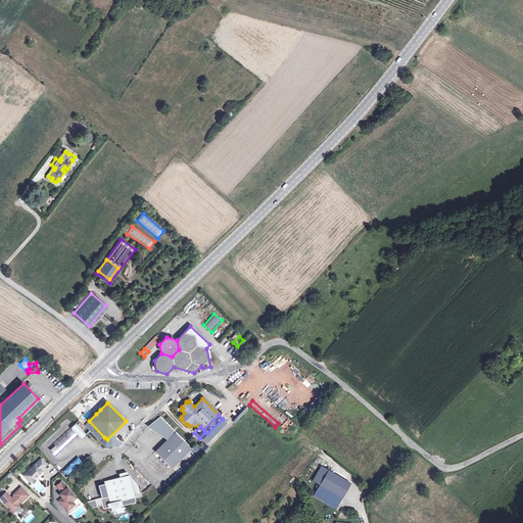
[(172,469),(192,448),(158,416),(147,426),(165,441),(155,452),(172,469)]
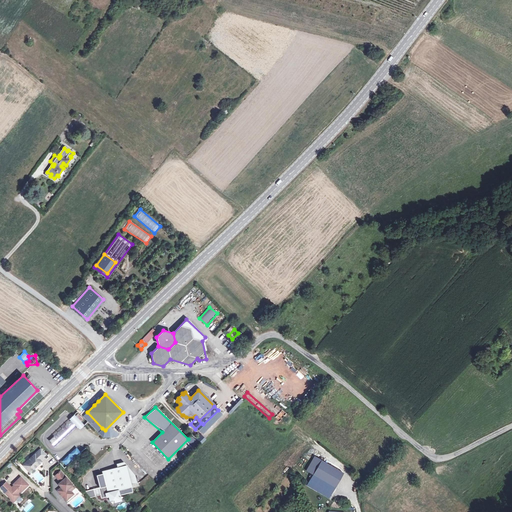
[(102,428),(87,412),(83,416),(98,432),(102,428)]
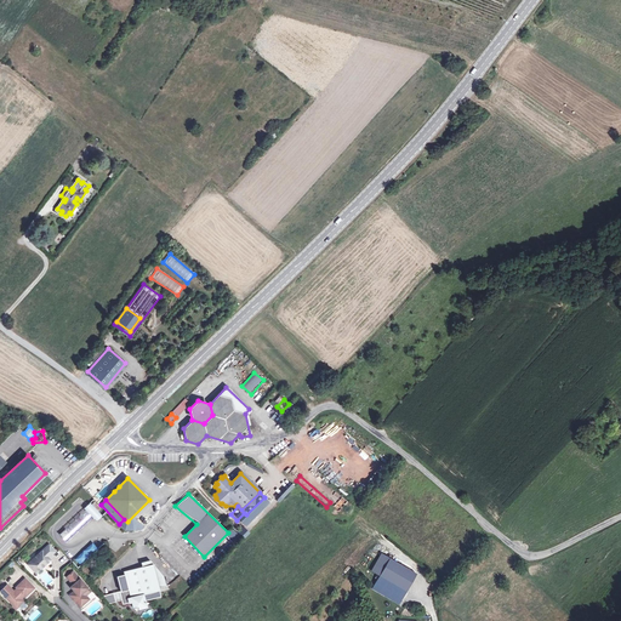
[(85,510),(80,514),(87,522),(92,517),(85,510)]
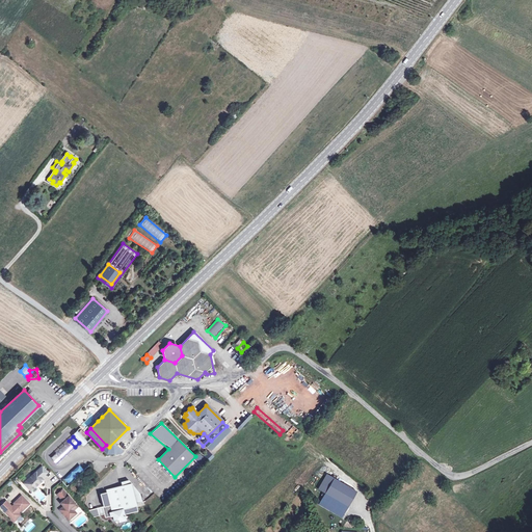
[(64,445),(71,450),(75,447),(69,441),(64,445)]
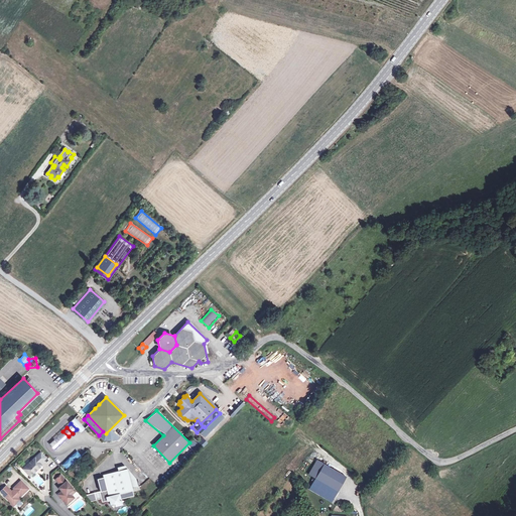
[(58,434),(63,440),(69,436),(62,431),(58,434)]
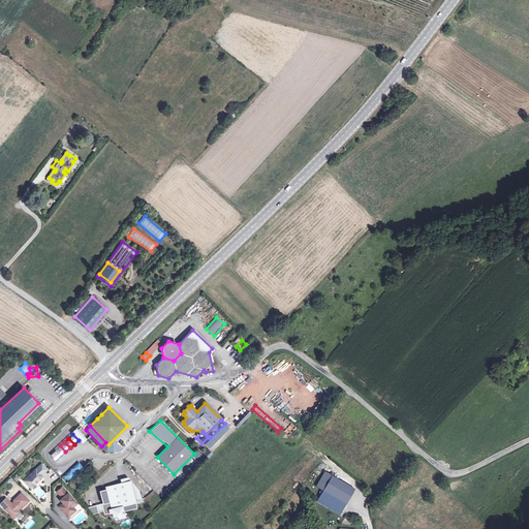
[(55,450),(61,457),(65,452),(60,445),(55,450)]
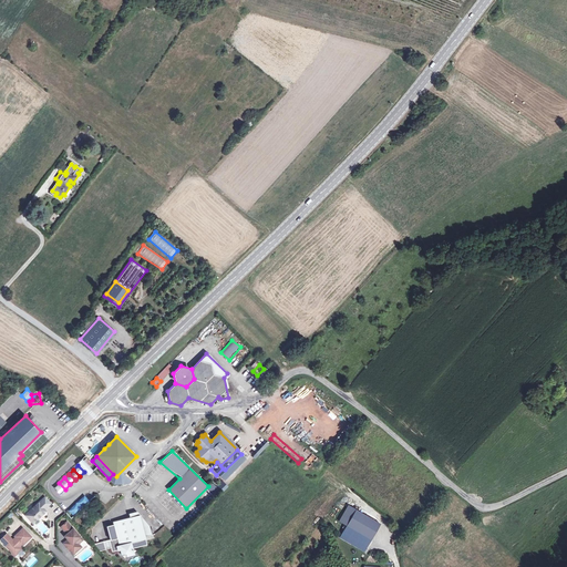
[(216,486),(223,492),(228,487),(222,481),(216,486)]
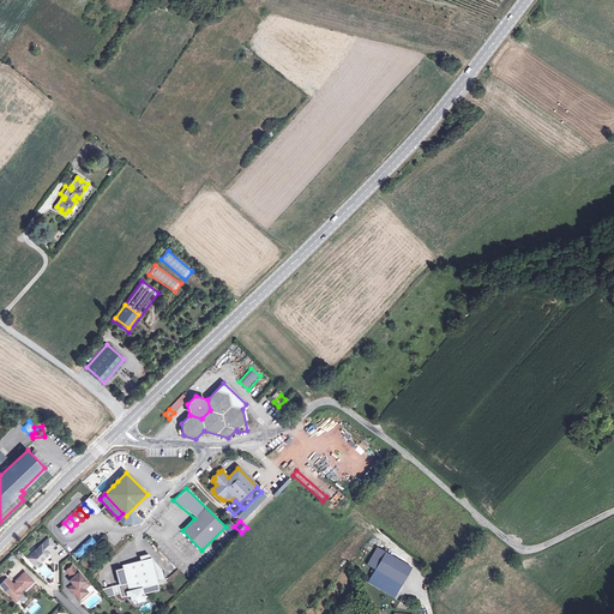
[(66,534),(71,530),(64,523),(59,528),(66,534)]
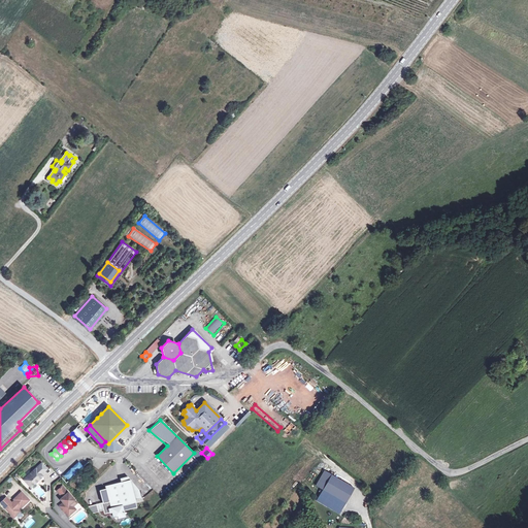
[(78,461),(64,475),(69,481),(84,466),(78,461)]
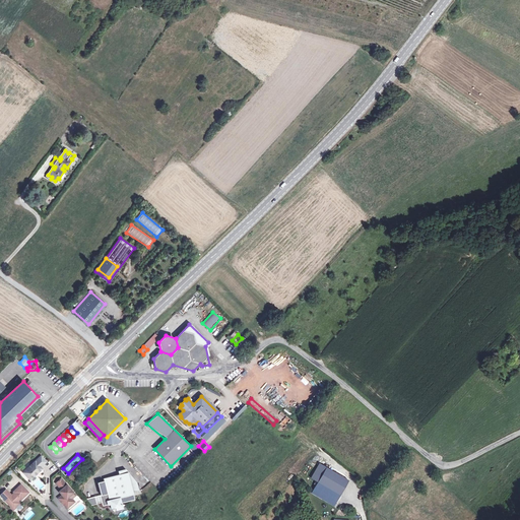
[(46,461),(41,455),(23,471),(30,479),(42,468),(41,466),(46,461)]
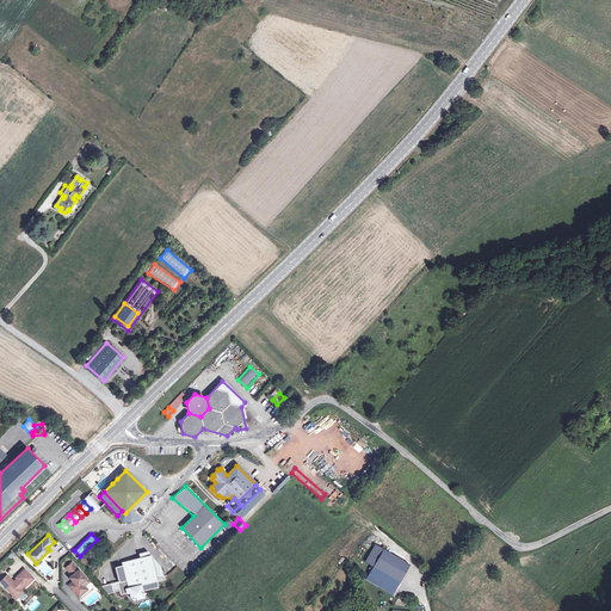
[(381,544),(370,562),(378,567),(405,582),(415,565),(381,544)]
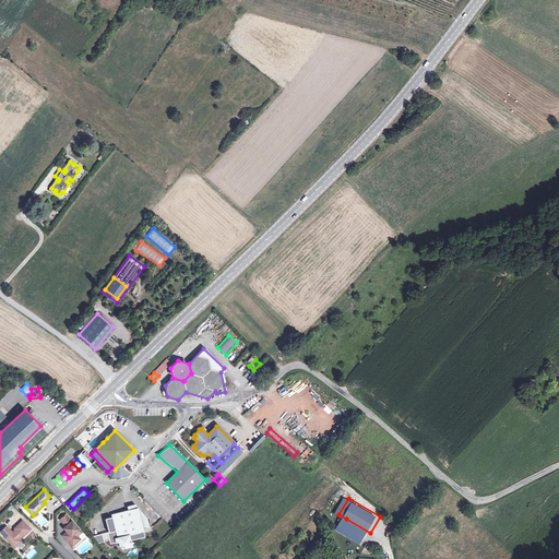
[(143,528),(138,508),(111,514),(111,516),(105,519),(108,530),(107,530),(108,537),(110,542),(118,539),(119,544),(123,542),(125,545),(131,544),(130,538),(144,534),(143,528)]
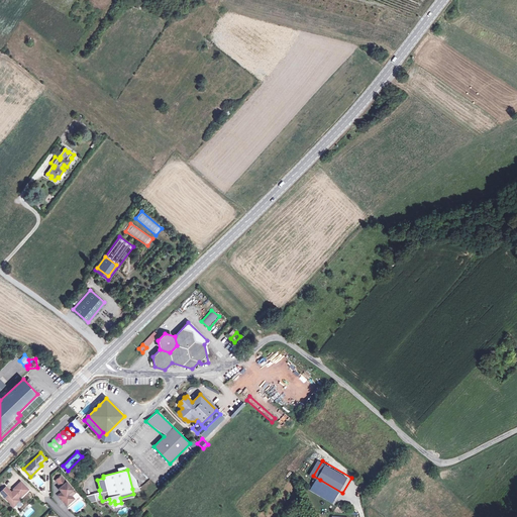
[(136,480),(127,470),(132,489),(138,488),(136,480)]
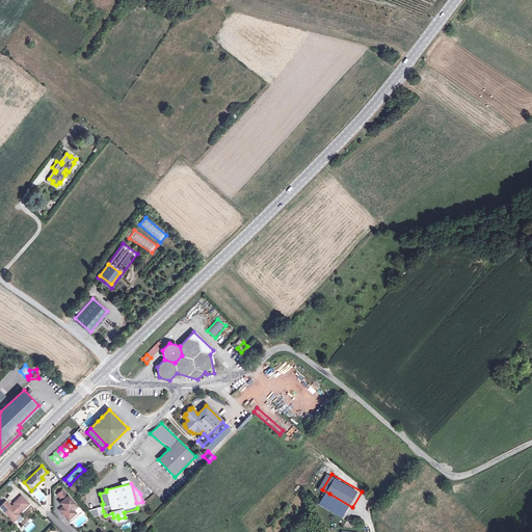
[(67,510),(62,513),(69,520),(76,513),(73,509),(71,507),(75,503),(62,488),(57,494),(62,500),(60,503),(63,506),(67,510)]
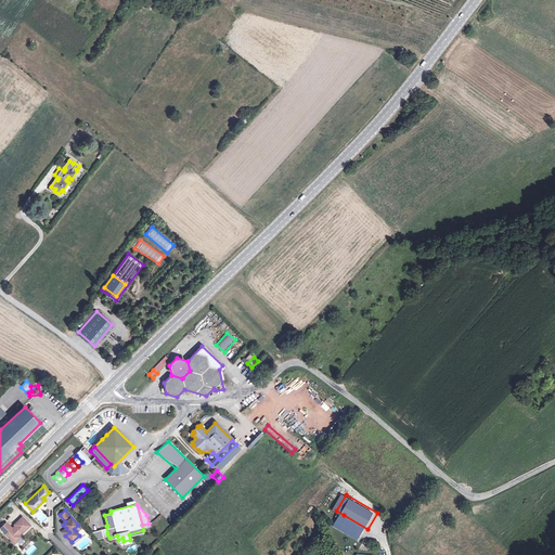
[(368,529),(344,515),(337,527),(361,541),(368,529)]
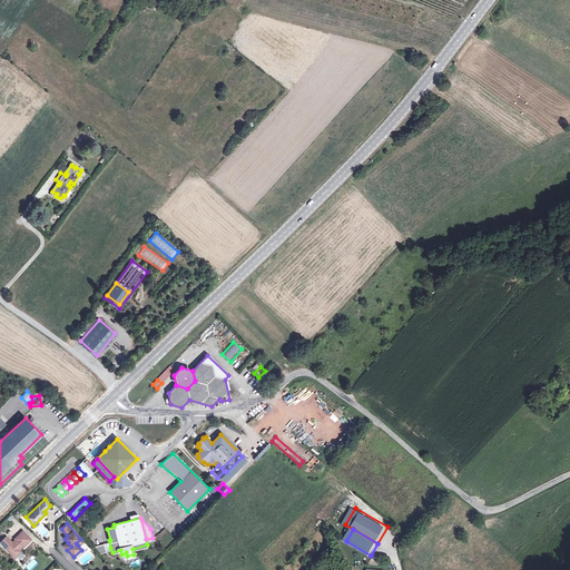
[(6,549),(12,556),(17,556),(21,551),(19,549),(22,547),(23,548),(31,540),(23,531),(15,539),(17,541),(13,544),(7,537),(0,542),(7,549),(6,549)]
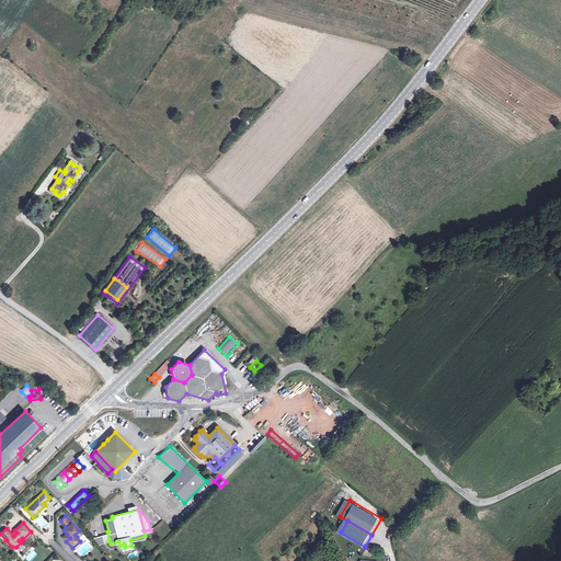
[(109,539),(107,531),(92,536),(95,542),(109,539)]
